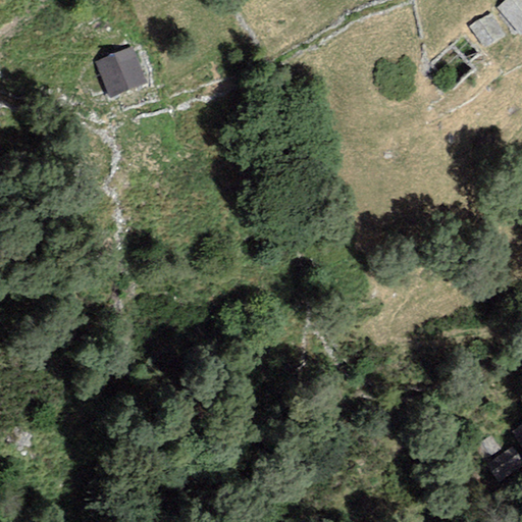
[(521,0),(506,0),(498,7),(521,35),(521,0)]
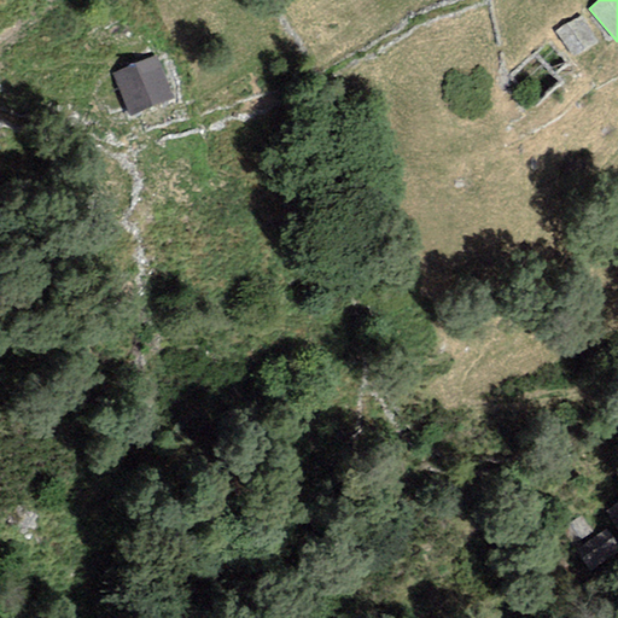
[(598,44),(581,17),(553,34),(570,60),(598,44)]
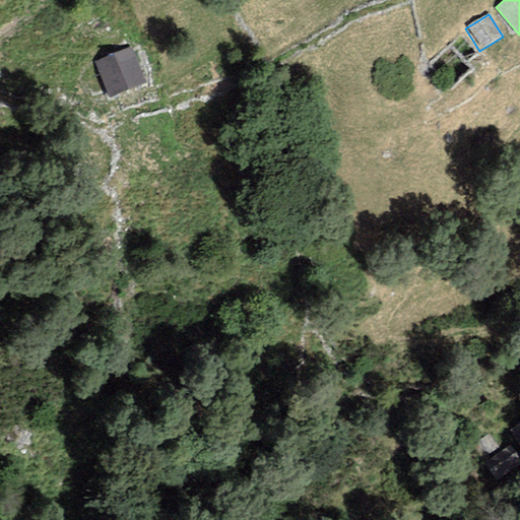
[(130,48),(93,63),(109,99),(145,82),(130,48)]
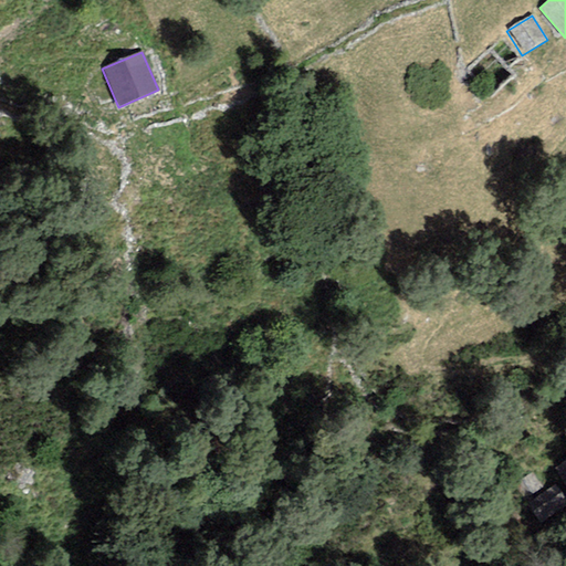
[(565,459),(552,468),(565,489),(565,459)]
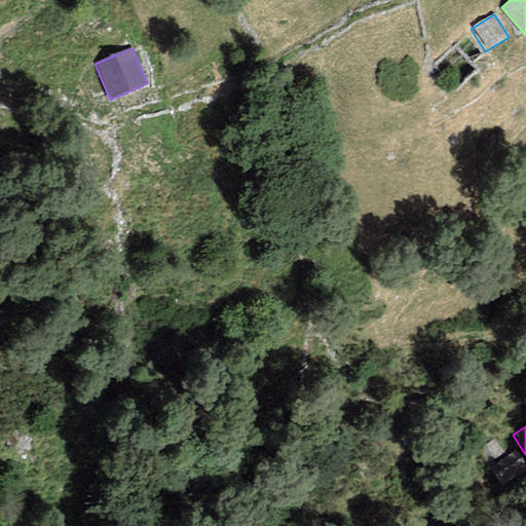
[(501,487),(525,470),(525,464),(516,450),(488,468),(501,487)]
